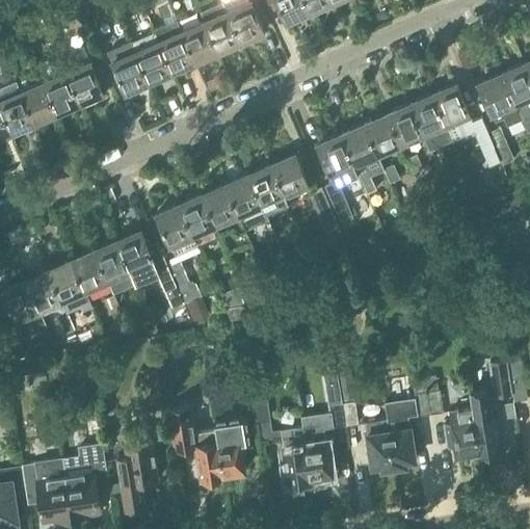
[(19,16),(36,7),(32,0),(29,0),(15,7),(19,16)]
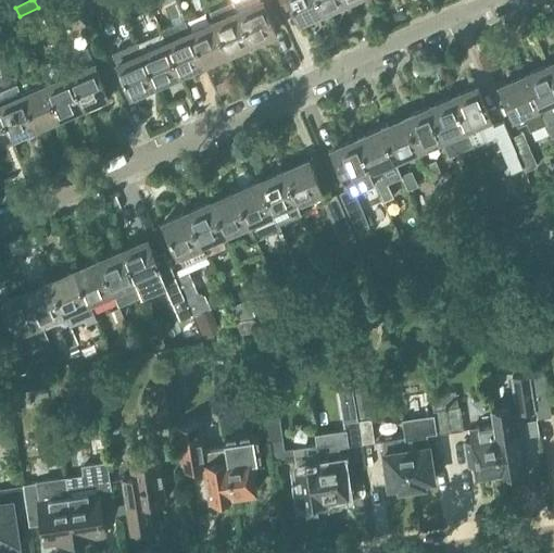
[(59,0),(66,16),(80,10),(76,0),(59,0)]
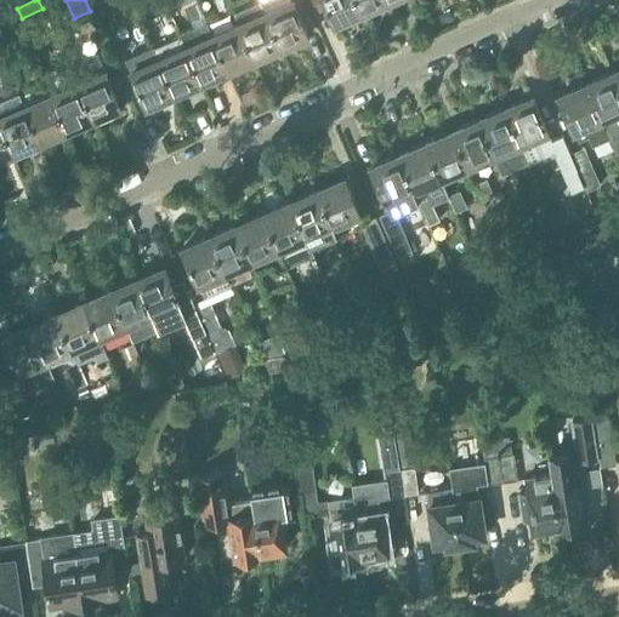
[(85,0),(90,11),(108,4),(107,0),(85,0)]
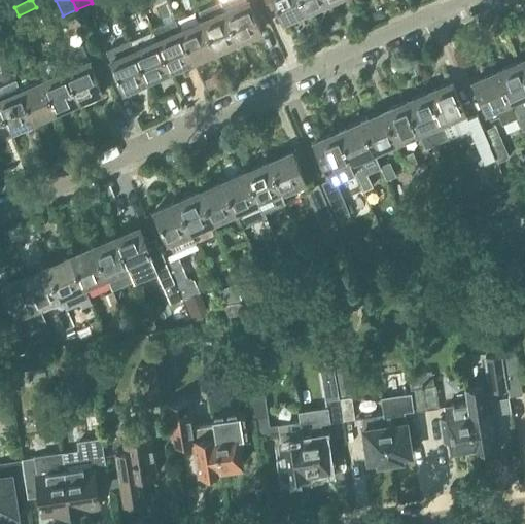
[(179,0),(184,11),(195,7),(190,0),(179,0)]
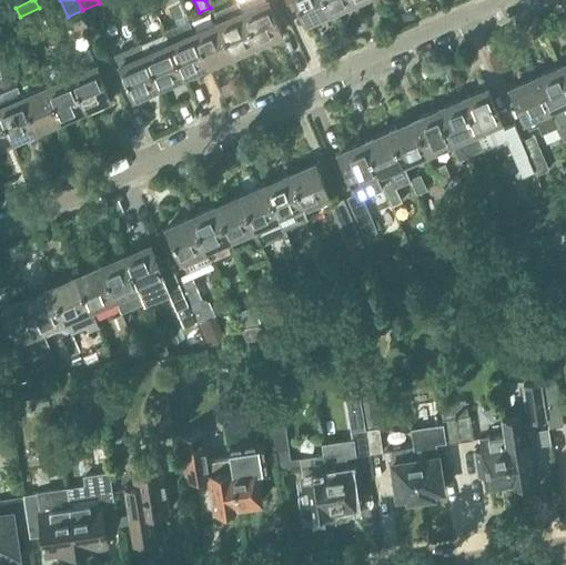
[(255,47),(281,34),(265,0),(235,0),(238,4),(255,47)]
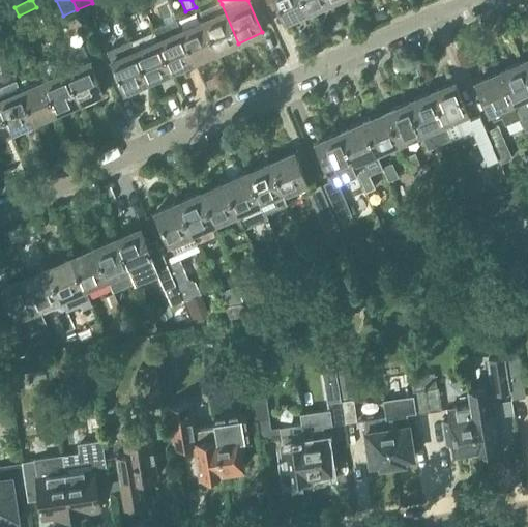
[(301,0),(263,0),(269,11),(277,7),(285,23),(286,23),(286,22),(308,12),(301,0)]
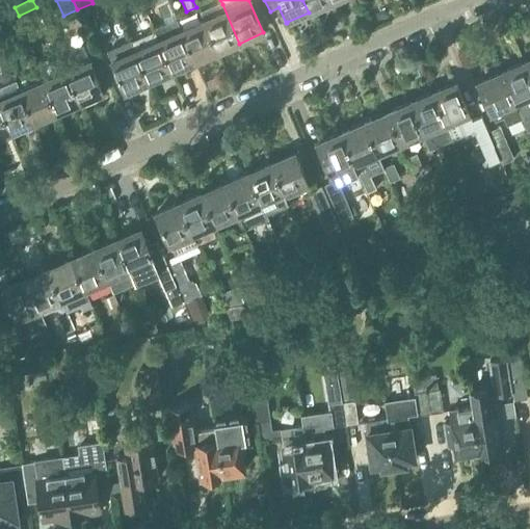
[(329,0),(302,0),(309,12),(332,3),(329,0)]
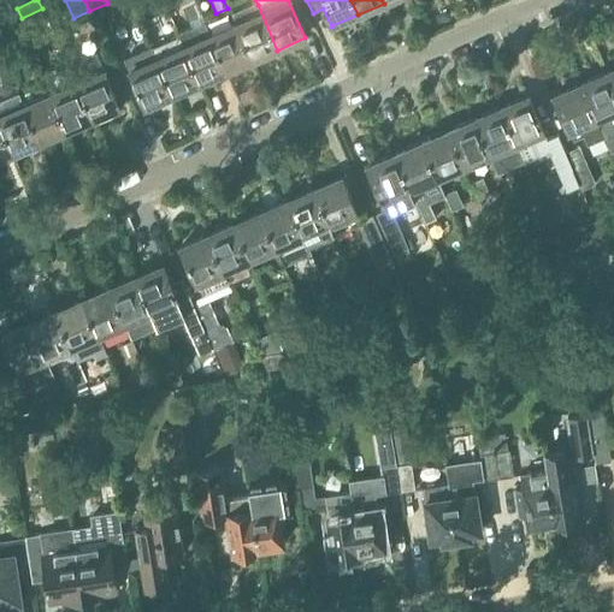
[(182,9),(189,25),(201,21),(193,4),(182,9)]
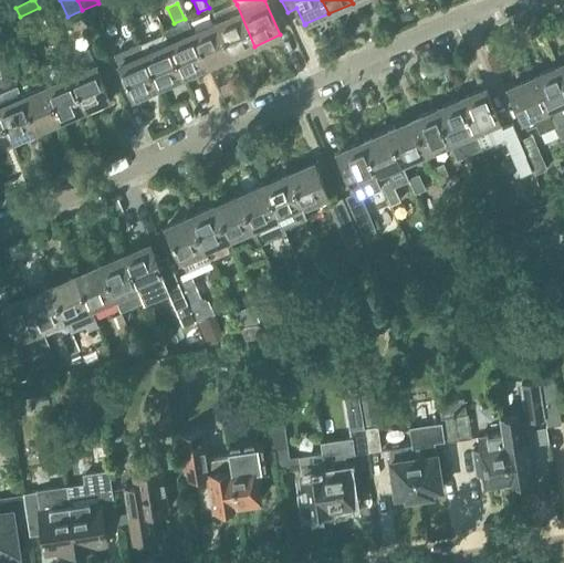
[(237,4),(211,14),(216,24),(230,56),(254,47),(237,4)]
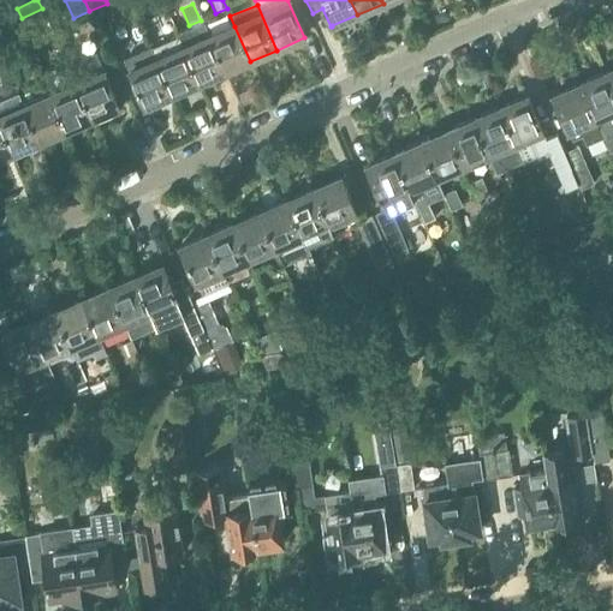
[(178,40),(177,40),(182,49),(197,84),(222,73),(208,39),(203,25),(177,37),(178,40)]
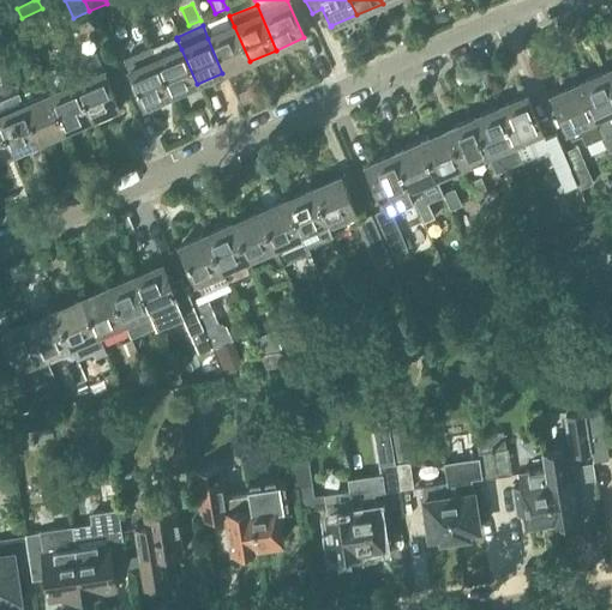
[(222,73),(250,61),(234,26),(208,38),(222,73)]
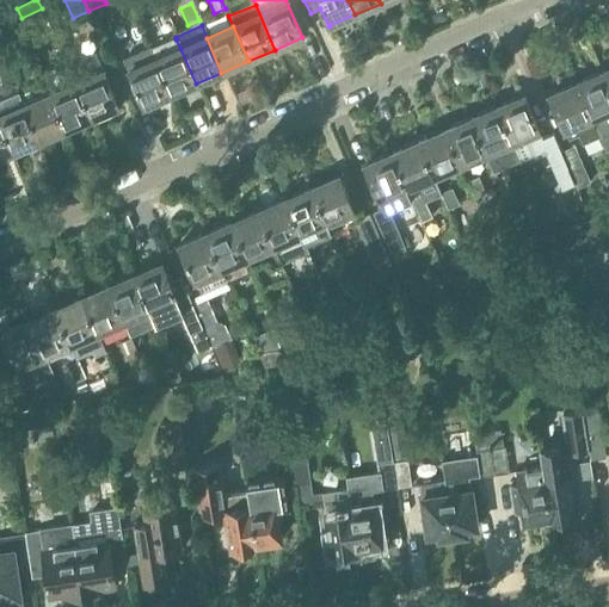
[(176,39),(151,50),(154,61),(170,95),(196,84),(180,49),(176,39)]
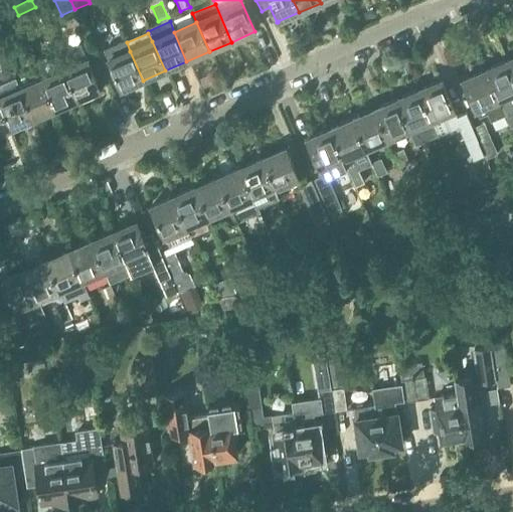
[(126,42),(104,51),(121,91),(143,80),(130,51),(127,42),(126,42)]
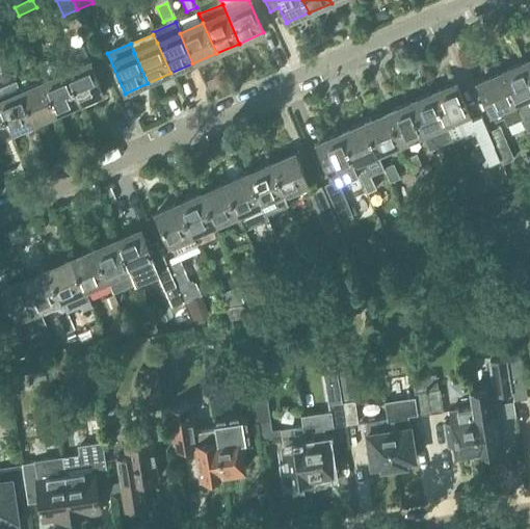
[(102,94),(82,48),(59,58),(65,73),(77,101),(78,104),(102,94)]
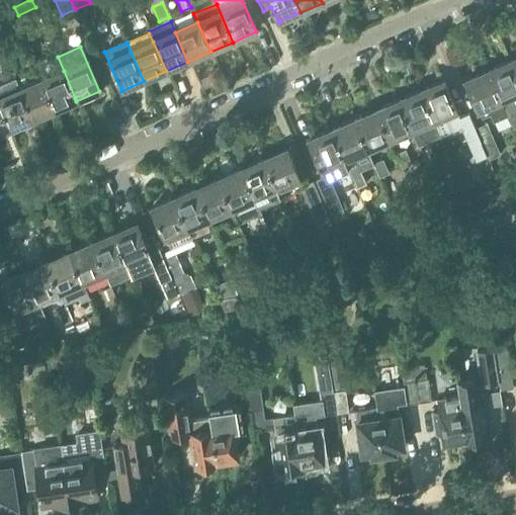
[(24,70),(34,66),(34,65),(28,53),(18,57),(24,70)]
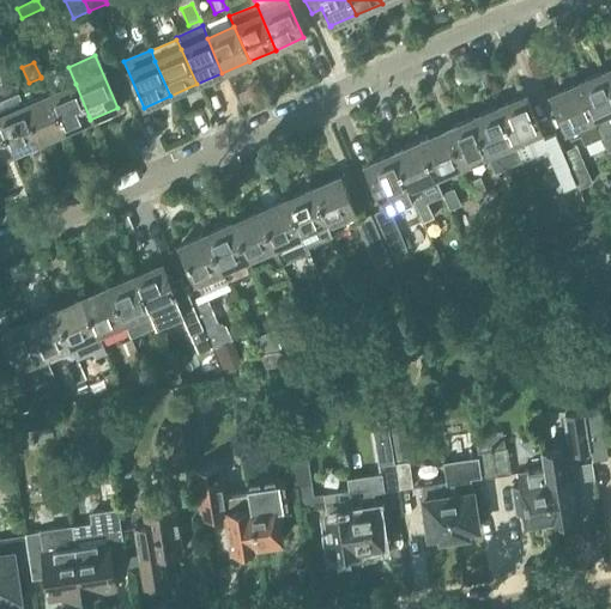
[(41,78),(49,96),(58,116),(64,132),(90,120),(89,116),(76,84),(68,67),(66,67),(66,66),(56,69),(41,77),(41,78)]
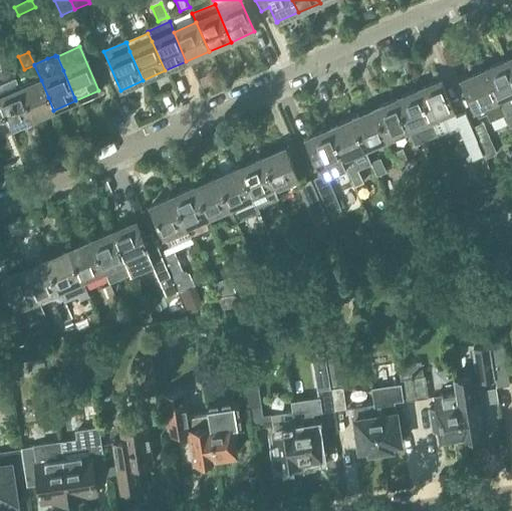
[(488,69),(483,71),(490,87),(496,100),(503,117),(511,112),(511,76),(506,62),(488,69)]
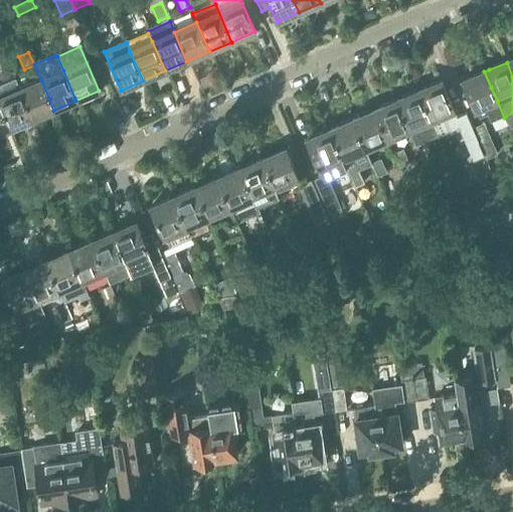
[(490,124),(504,118),(497,101),(491,88),(484,71),(462,81),(468,98),(478,119),(486,116),(490,124)]
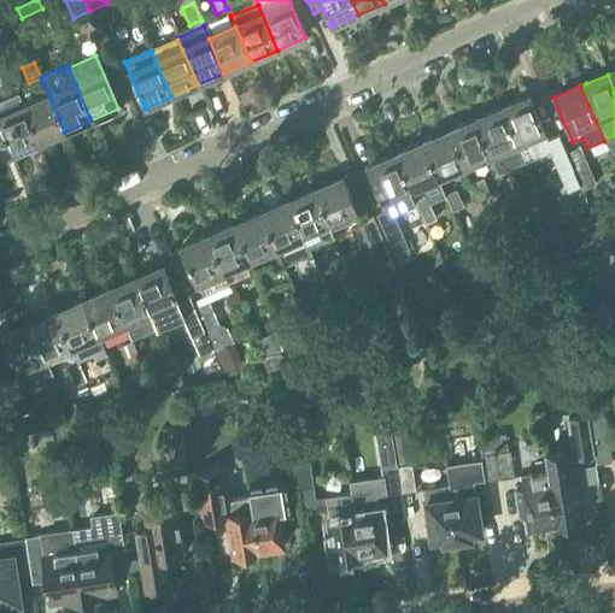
[(0,128),(11,154),(37,143),(27,117),(23,107),(18,96),(0,102),(0,128)]
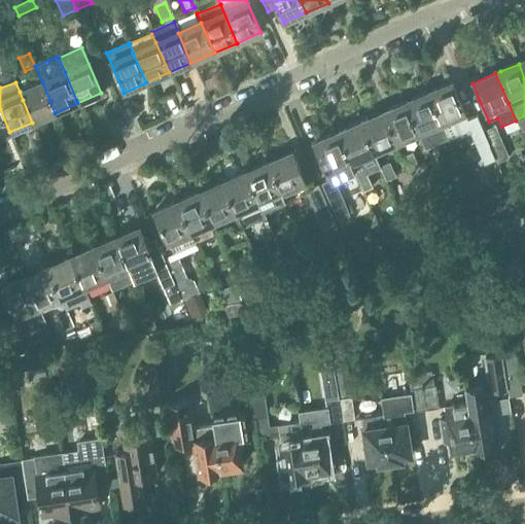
[(32,123),(55,113),(49,100),(42,82),(20,92),(23,100),(32,123)]
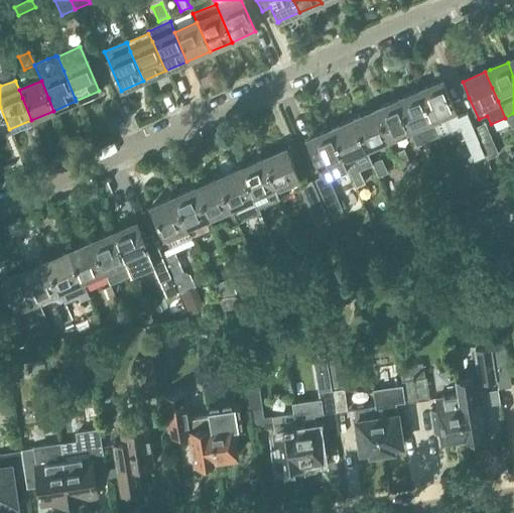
[(437,138),(448,133),(442,117),(454,112),(441,82),(417,93),(430,122),(437,138)]
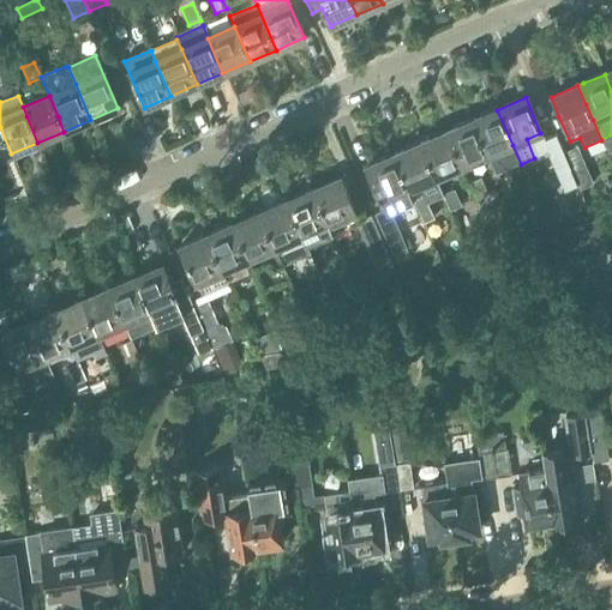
[(498,151),(513,145),(497,110),(472,121),(486,157),(495,176),(496,175),(504,194),(515,189),(498,151)]
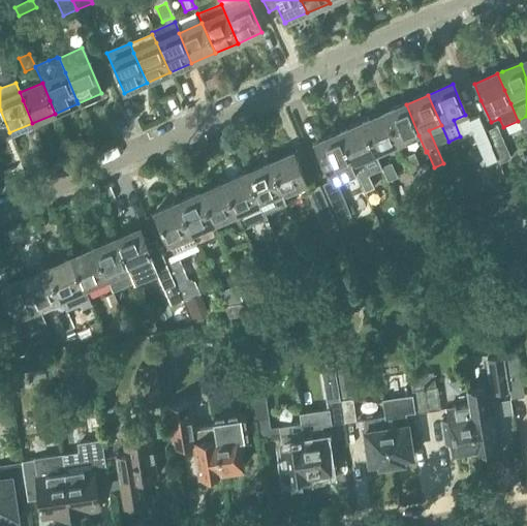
[(396,145),(419,135),(406,104),(382,115),(396,145)]
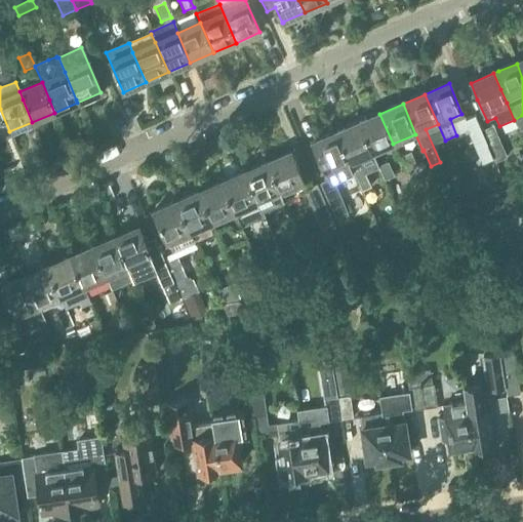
[(0,135),(9,131),(0,109),(0,135)]
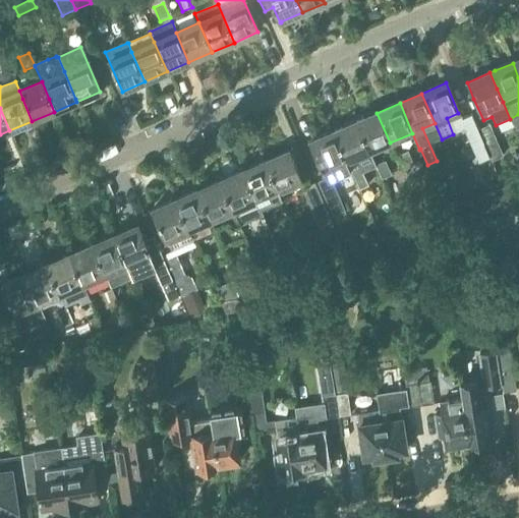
[(367,153),(390,142),(377,113),(354,122),(367,153)]
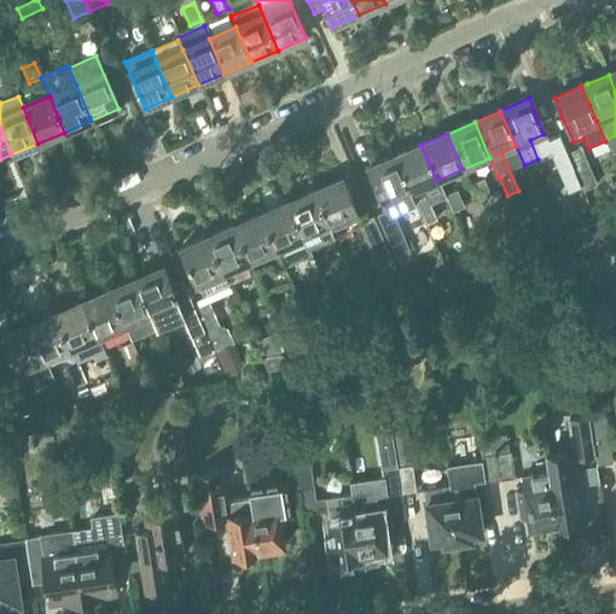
[(615,135),(605,141),(612,157),(615,155),(615,135)]
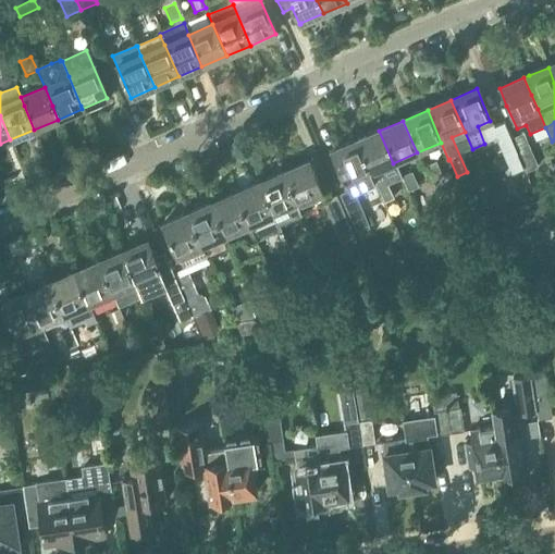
[(380,169),(393,163),(379,131),(355,142),(369,173),(370,173),(374,184),(392,224),(402,220),(380,169)]
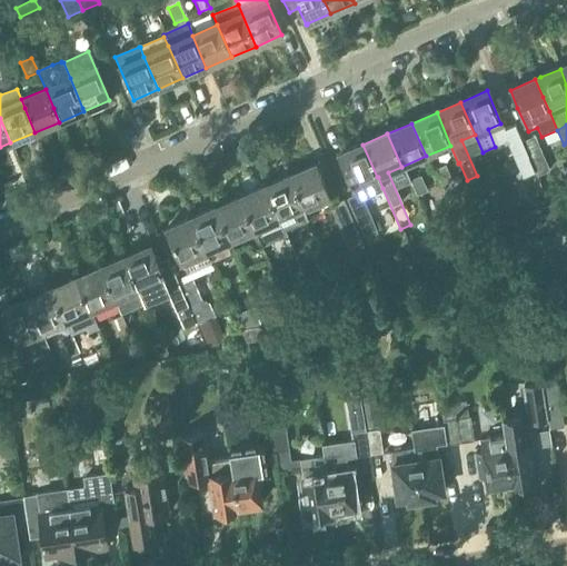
[(523,144),(537,178),(549,174),(534,138),(523,144)]
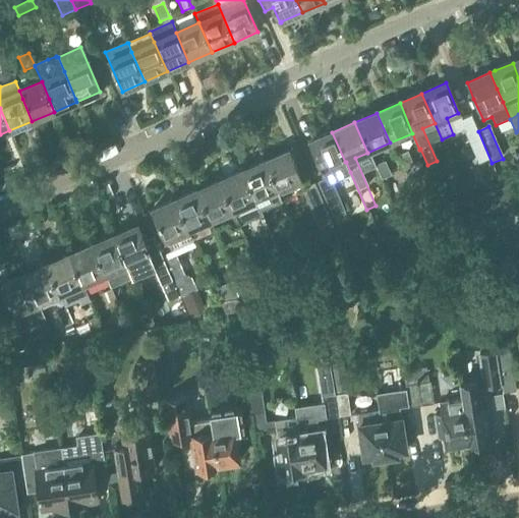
[(345,162),(332,132),(309,141),(326,179),(327,182),(330,181),(350,172),(346,162),(345,162)]
